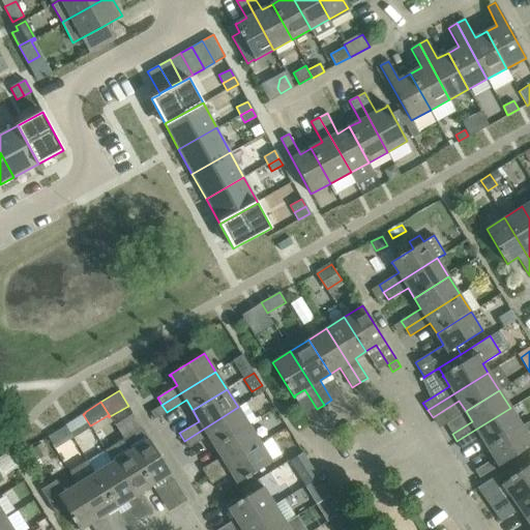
[(162,405),(150,412),(154,419),(167,412),(162,405)]
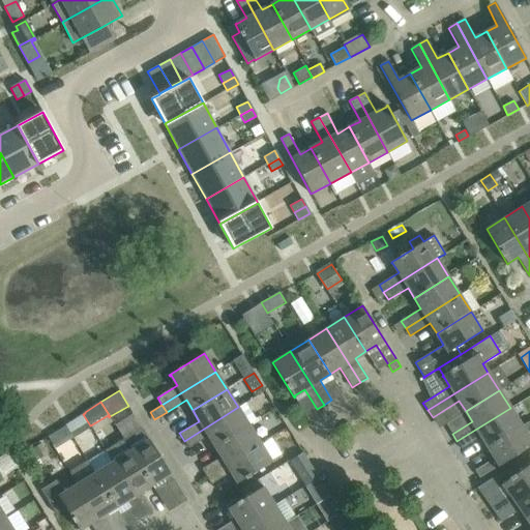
[(215,446),(249,425),(238,407),(184,441),(188,448),(208,436),(215,446)]
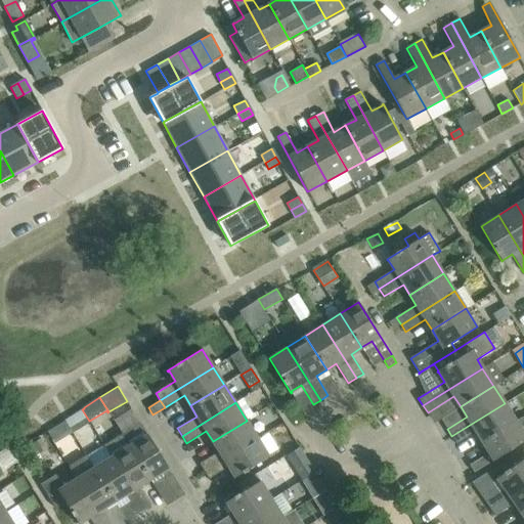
[(482,442),(515,421),(505,403),(451,436),(456,444),(476,432),(482,442)]
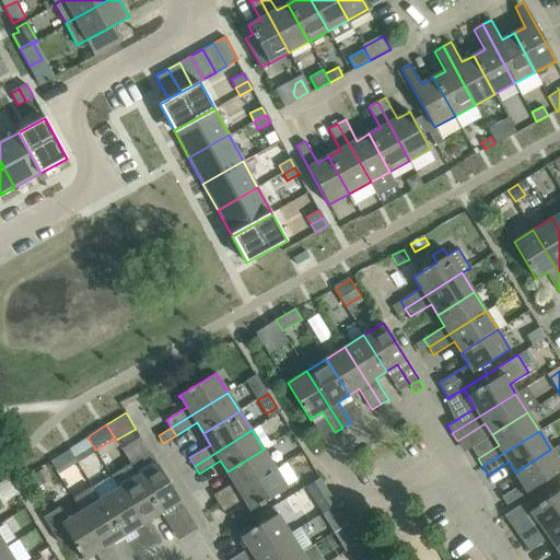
[(69,448),(77,463),(96,451),(95,450),(88,438),(69,448)]
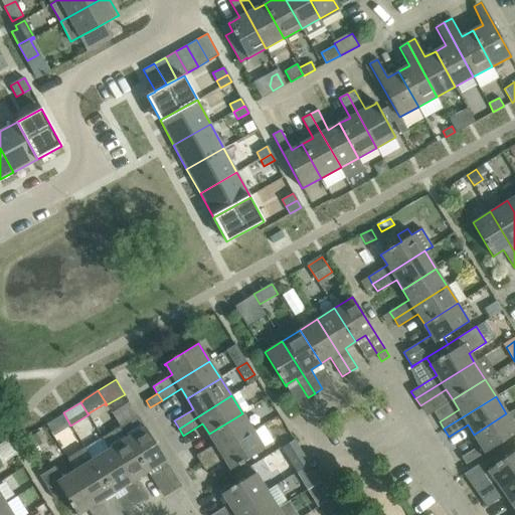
[(466,465),(514,434),(514,408),(507,414),(506,413),(474,435),(481,445),(462,457),(466,465)]
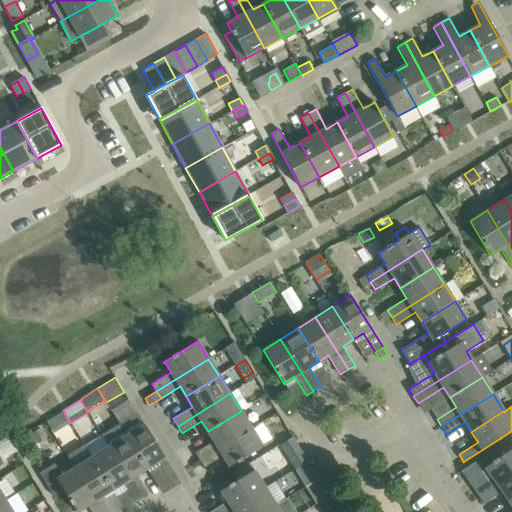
[(52,433),(70,423),(63,410),(45,421),(52,433)]
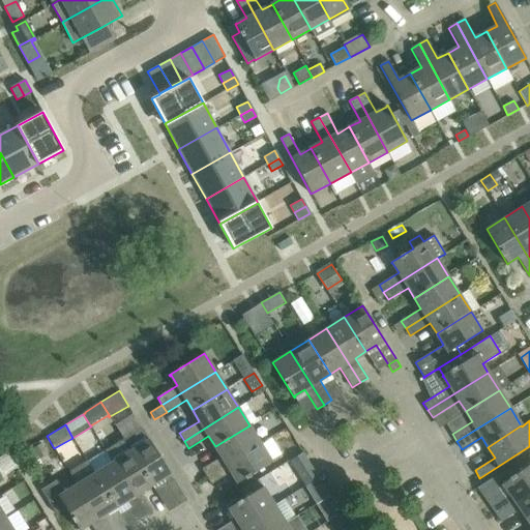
[(206,476),(260,443),(249,425),(215,446),(222,457),(202,469),(206,476)]
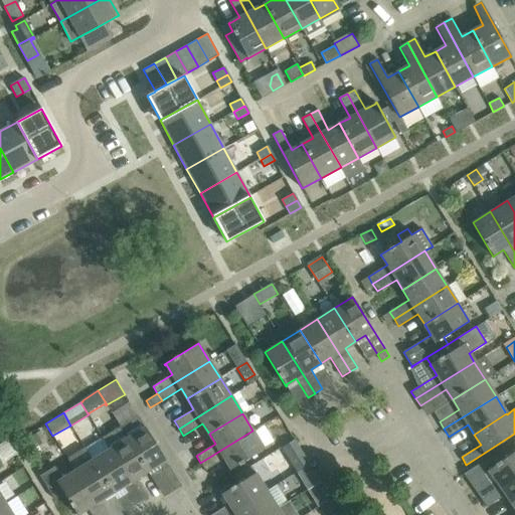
[(174,491),(181,486),(138,415),(120,426),(147,471),(158,465),(174,491)]
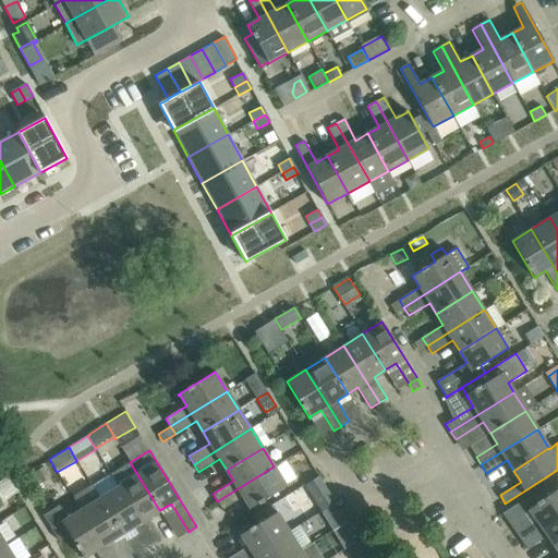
[(148,518),(159,510),(130,462),(110,474),(118,486),(154,543),(161,538),(148,518)]
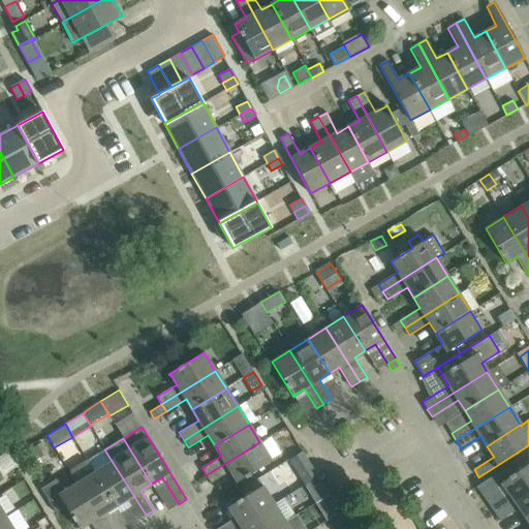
[(41,442),(29,450),(35,460),(48,453),(41,442)]
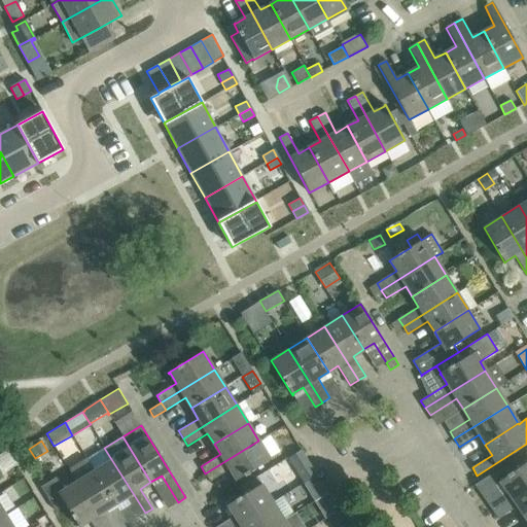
[(258,441),(205,473),(210,482),(230,469),(236,479),(235,480),(236,481),(271,459),(258,441)]
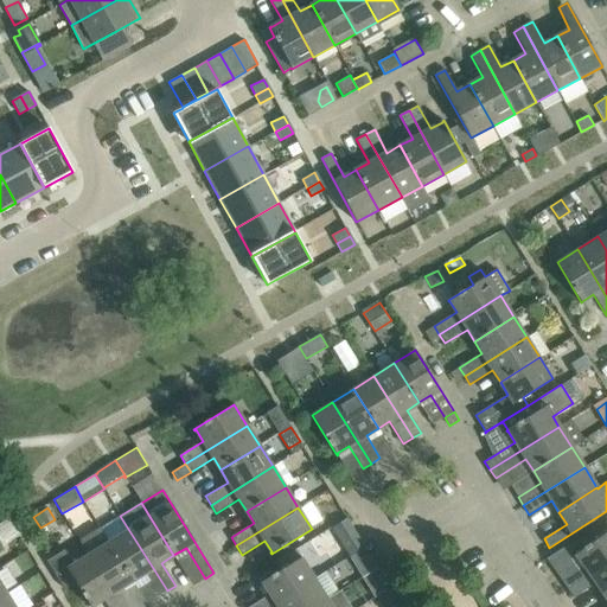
[(347,517),(333,526),(347,550),(362,541),(360,538),(347,517)]
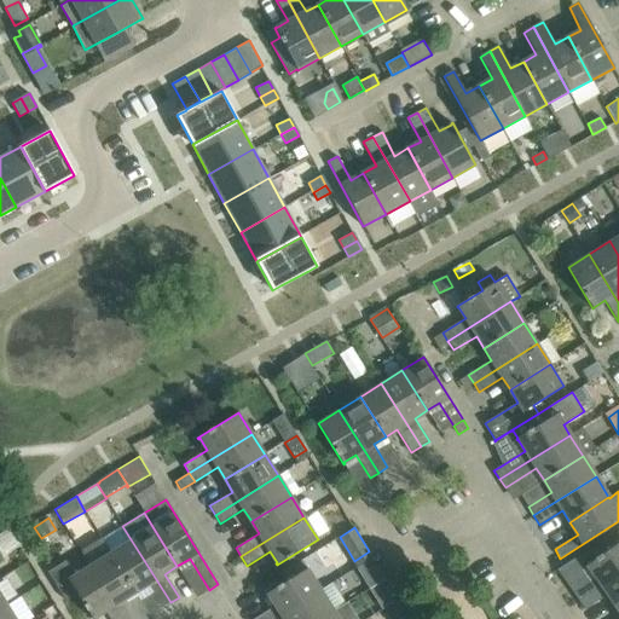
[(0,557),(19,545),(9,528),(0,533),(0,557)]
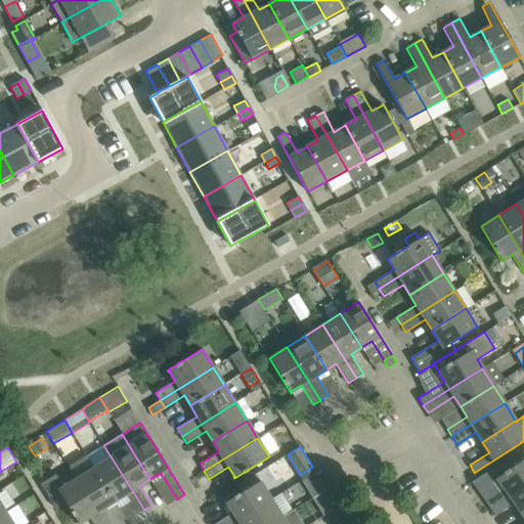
[(86,454),(69,465),(77,478),(103,523),(114,523),(104,508),(115,501),(93,468),(87,457),(86,454)]
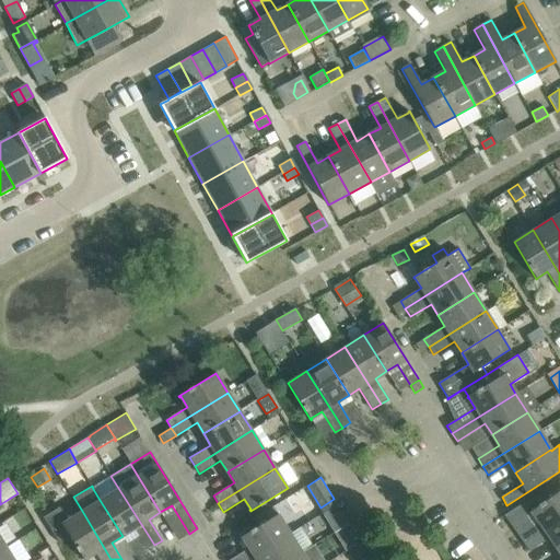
[(146,550),(154,545),(118,488),(100,500),(123,536),(133,529),(146,550)]
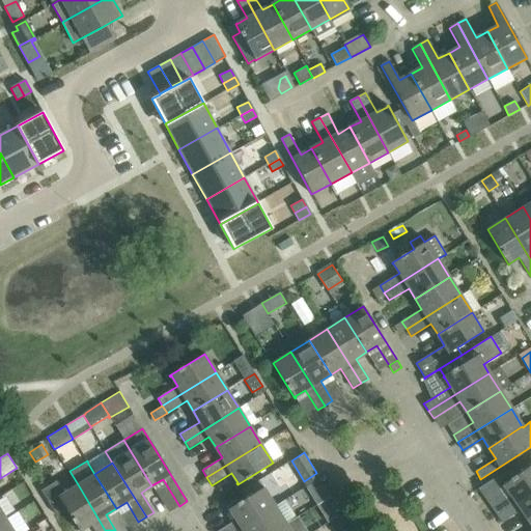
[(510,495),(492,508),(497,515),(530,492),(530,465),(503,485),(503,486),(504,485),(510,495)]
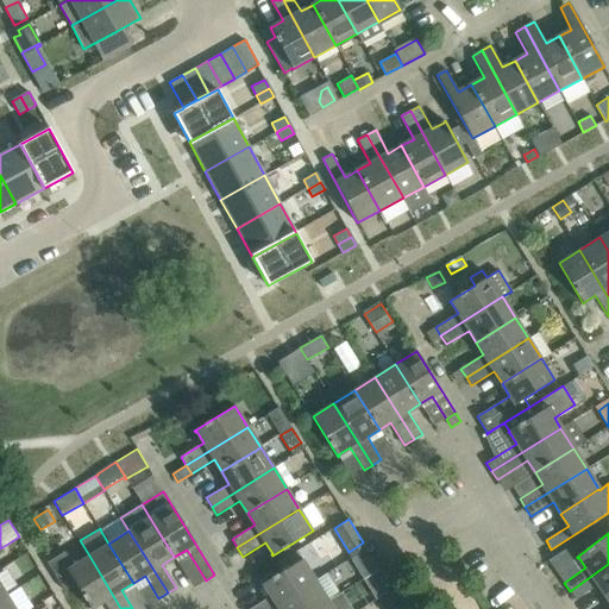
[(120,608),(89,556),(73,565),(63,551),(45,563),(63,590),(75,583),(82,594),(81,595),(85,600),(90,608),(92,608),(93,608),(104,601),(108,608),(120,608)]
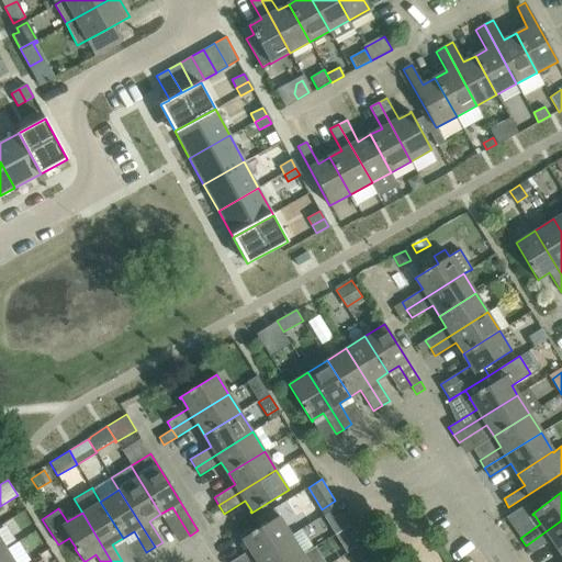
[(247,561),(291,535),(279,517),(280,517),(274,508),(255,520),(259,528),(256,530),(255,529),(250,532),(250,534),(242,539),(243,540),(244,540),(249,550),(229,561),(247,561)]
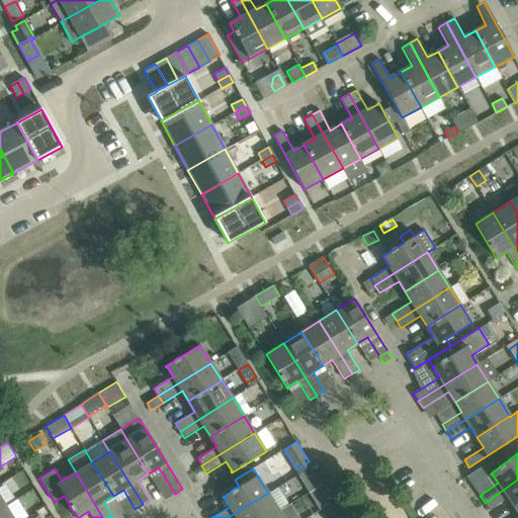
[(311,468),(296,477),(304,489),(318,480),(311,468)]
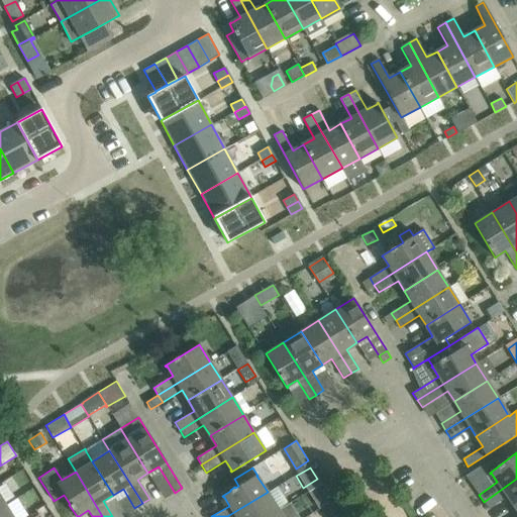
[(514,506),(516,503),(516,479),(484,502),(489,509),(507,496),(514,506)]
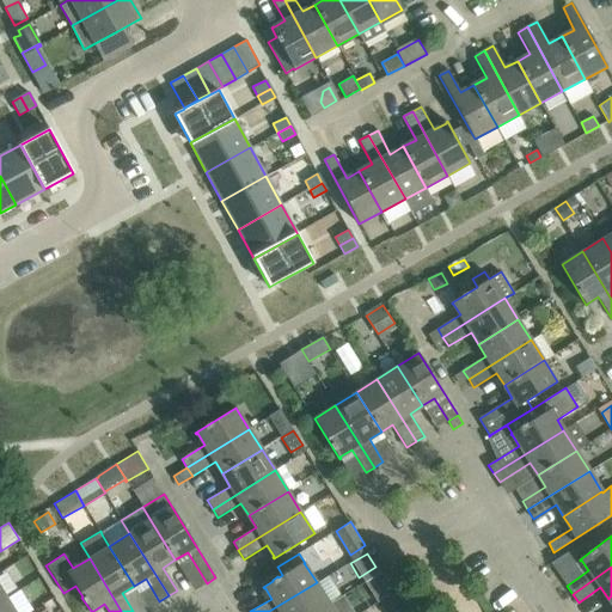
[(383,574),(366,583),(373,594),(378,601),(381,600),(393,592),(393,591),(390,585),(386,580),(383,574)]
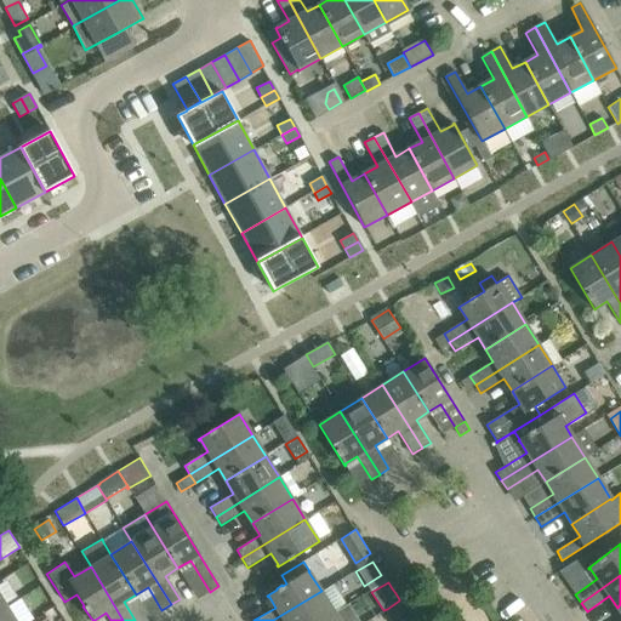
[(320,620),(334,613),(322,591),(273,620),(320,620)]
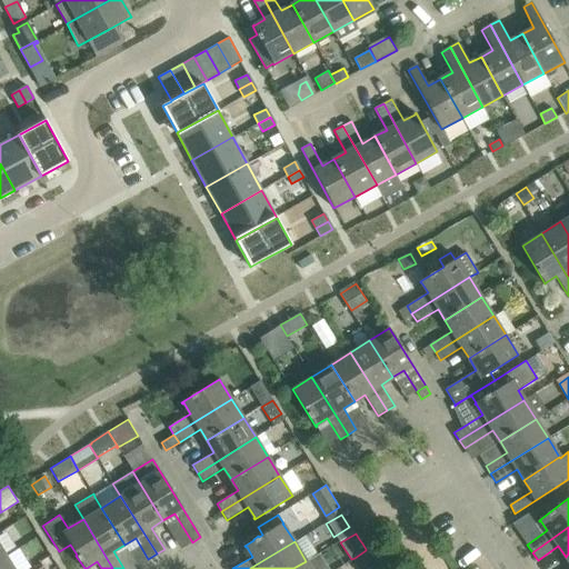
[(366,550),(355,558),(360,566),(371,559),(366,550)]
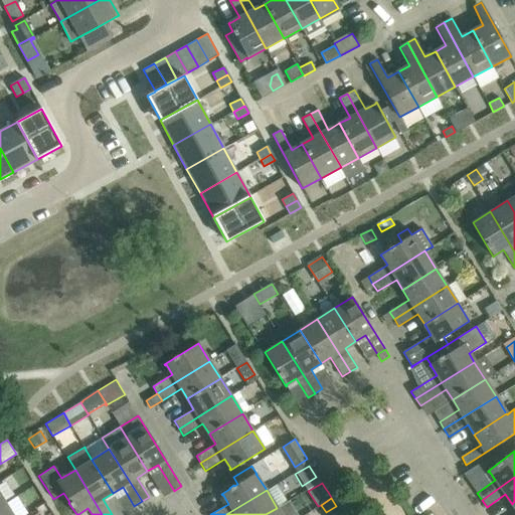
[(0,514),(12,514),(5,503),(0,506),(0,514)]
